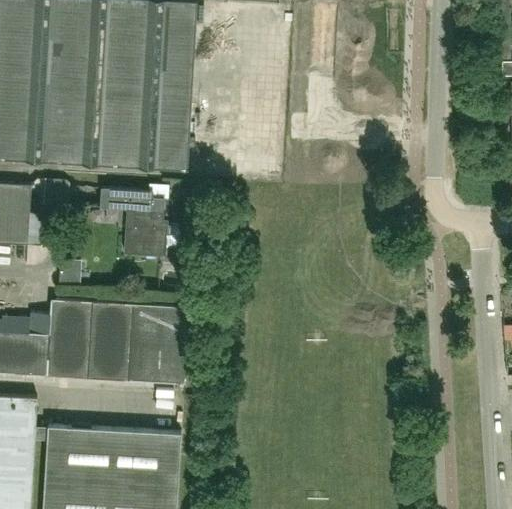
[(0,0),(0,158),(187,170),(197,1),(175,0),(0,0)]
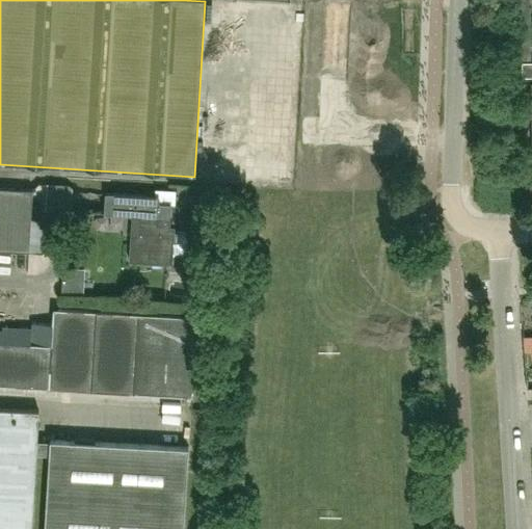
[(521,23),(530,23),(529,7),(520,7),(521,23)]
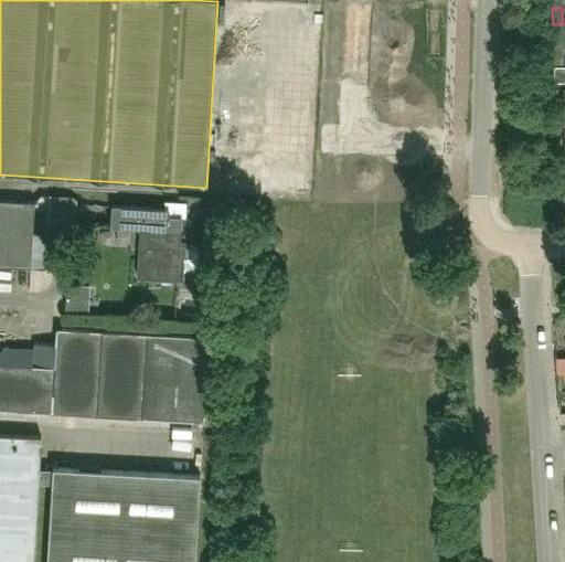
[(553,35),(553,52),(563,52),(563,34),(553,35)]
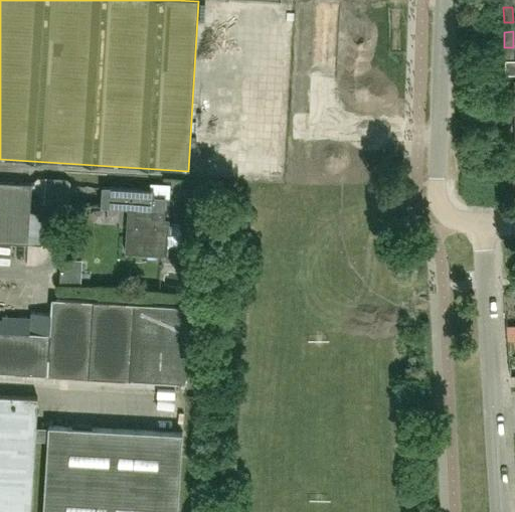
[(514,63),(513,63),(513,47),(504,47),(505,78),(514,77),(514,63)]
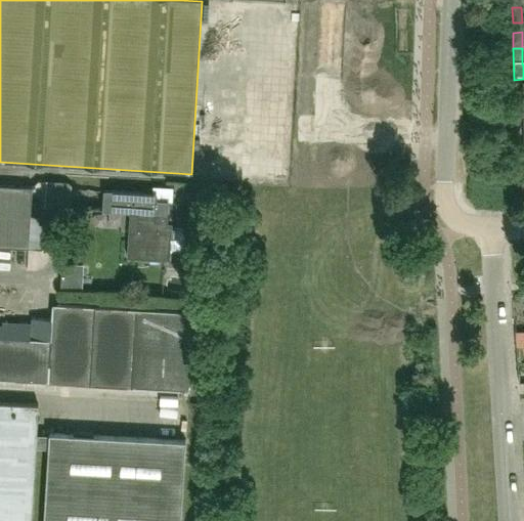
[(0,187),(0,249),(28,251),(32,189),(0,187)]
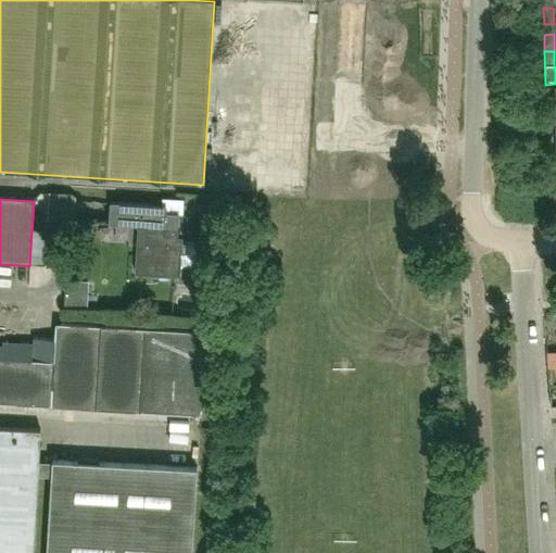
[(161,215),(161,208),(110,204),(109,226),(151,229),(150,243),(136,242),(135,275),(179,278),(179,268),(191,269),(196,265),(197,250),(192,247),(176,246),(178,216),(161,215)]
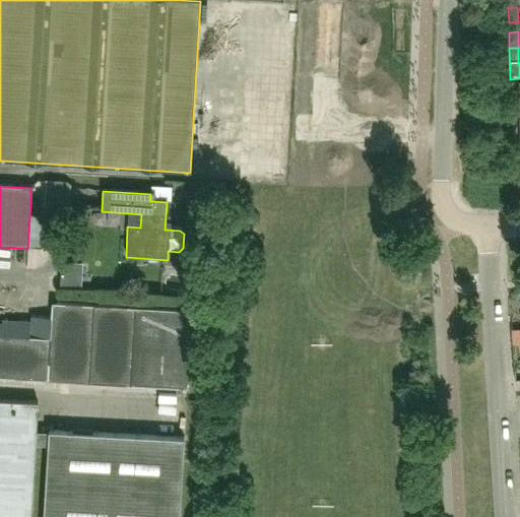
[(0,336),(0,378),(186,390),(191,313),(52,305),(50,339),(0,336)]
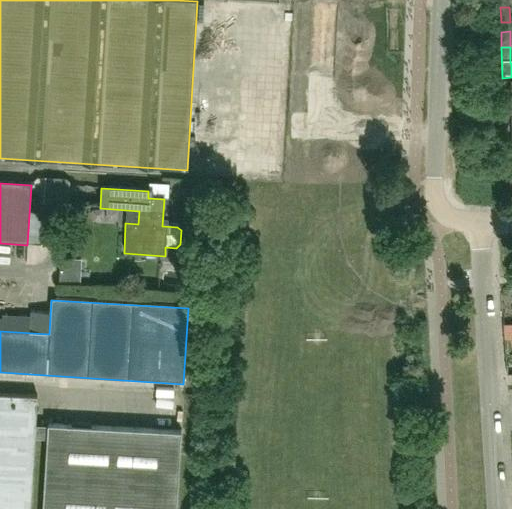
[(30,508),(34,439),(47,440),(43,508),(177,508),(182,433),(48,425),(48,427),(35,427),(37,398),(0,396),(0,508),(30,508)]
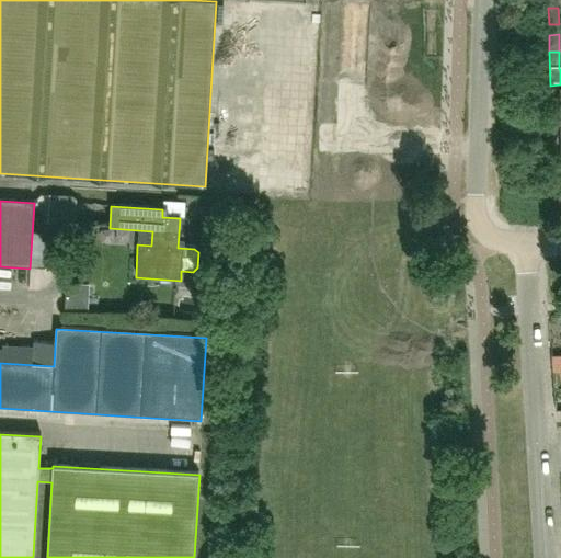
[(160,444),(161,459),(174,458),(173,444),(160,444)]
